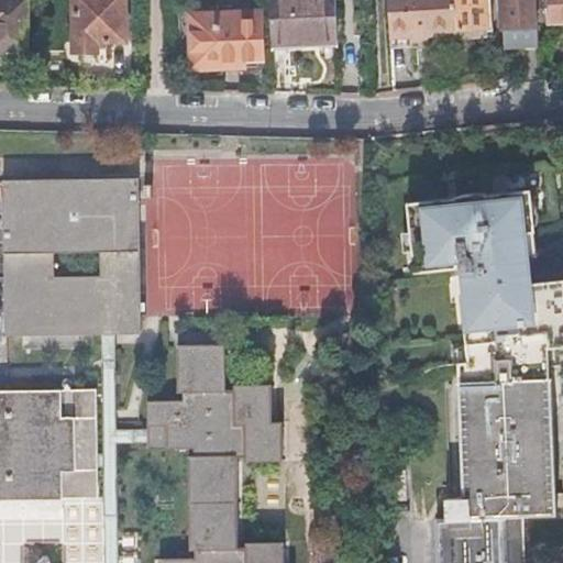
[(0,0),(0,48),(26,50),(25,0),(0,0)]
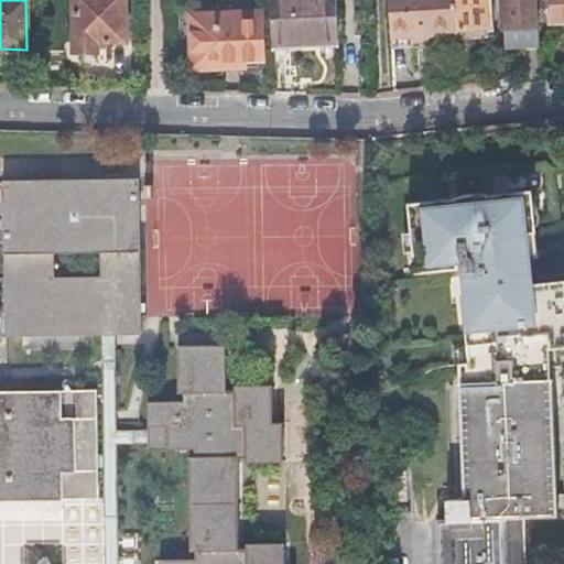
[(73,0),(73,49),(97,50),(98,38),(123,38),(123,0),(73,0)]
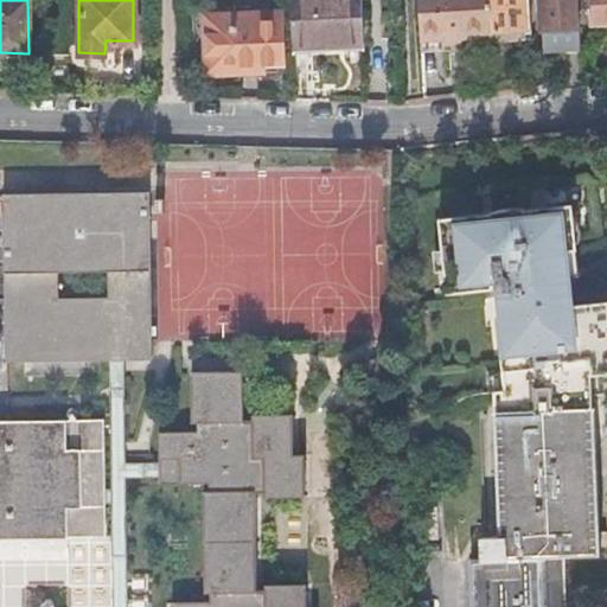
[(292,0),(294,52),(364,49),(362,0),(292,0)]
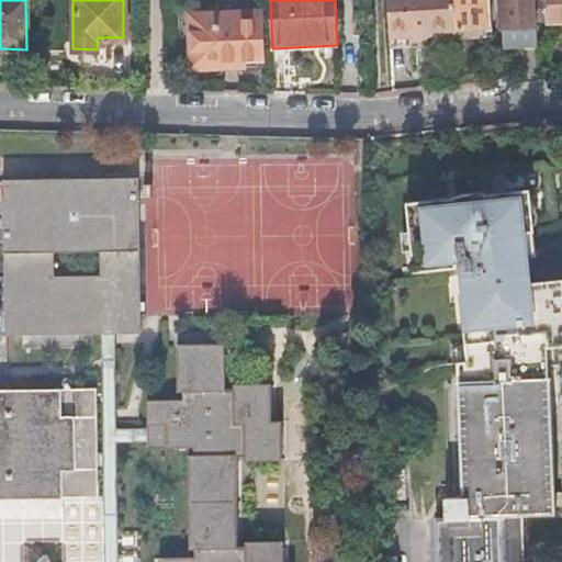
[(386,0),(389,36),(456,32),(453,0),(386,0)]
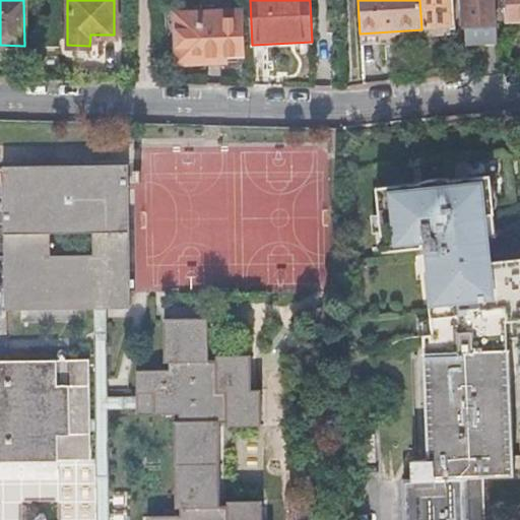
[(419,0),(421,29),(421,35),(437,35),(454,34),(452,0),(419,0)]
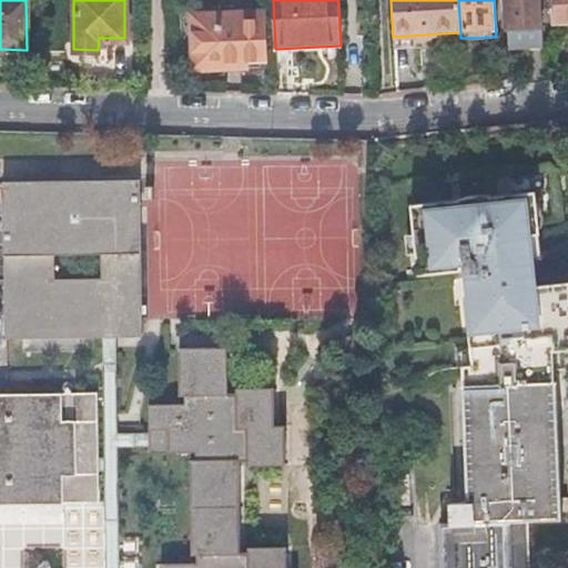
[(505,0),(508,49),(541,47),(540,20),(539,0),(505,0)]
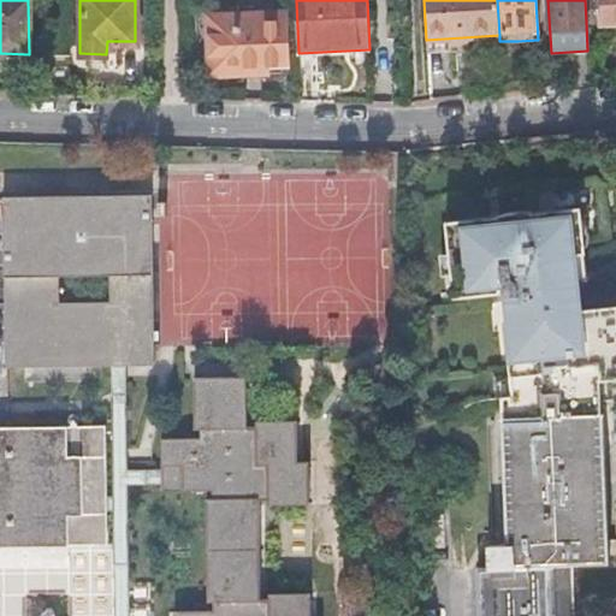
[(615,0),(585,0),(586,22),(598,22),(598,24),(615,22),(615,0)]
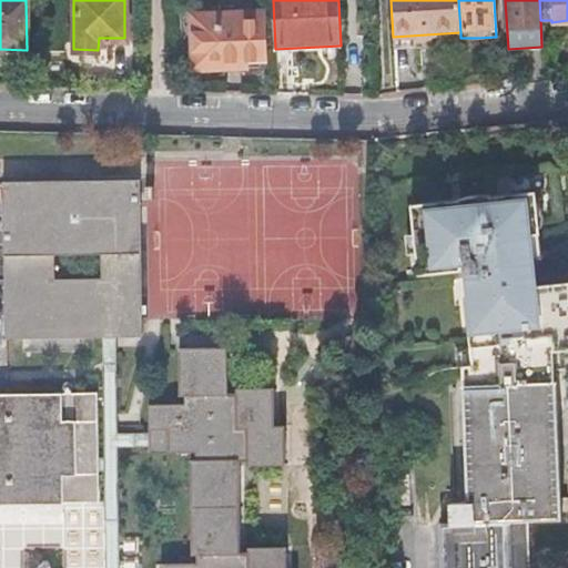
[(264,11),(192,11),(193,69),(243,69),(243,61),(266,61),(264,11)]
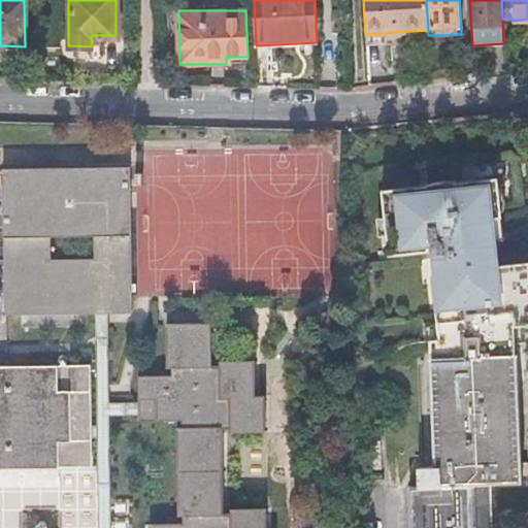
[(428,35),(429,57),(444,56),(443,35),(428,35)]
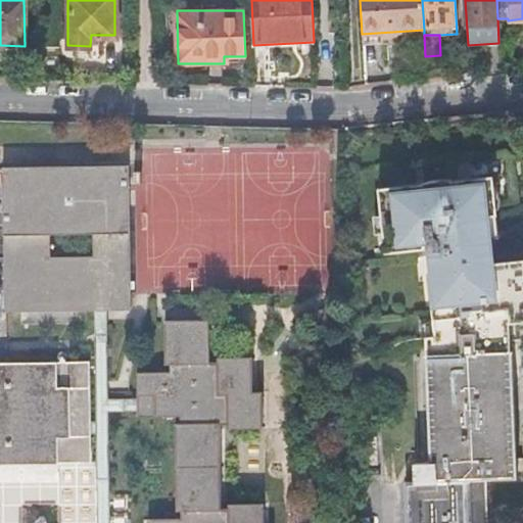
[(131,311),(130,168),(7,168),(8,311),(91,311),(107,311),(131,311)]
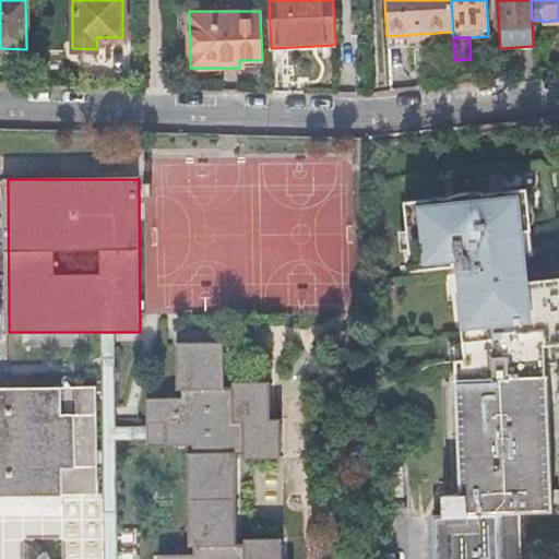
[(558,277),(528,281),(525,254),(522,228),(528,227),(528,225),(528,224),(525,193),(524,188),(484,192),(484,191),(482,191),(479,191),(477,191),(474,191),(472,191),(470,191),(467,191),(466,191),(465,192),(464,192),(463,192),(462,192),(461,192),(459,193),(456,193),(455,193),(454,194),(453,194),(452,195),(447,197),(405,201),(408,229),(408,230),(416,230),(418,247),(412,248),(412,249),(414,270),(452,265),(460,264),(461,273),(463,292),(466,343),(467,359),(458,360),(459,379),(547,377),(547,365),(558,363),(558,277)]
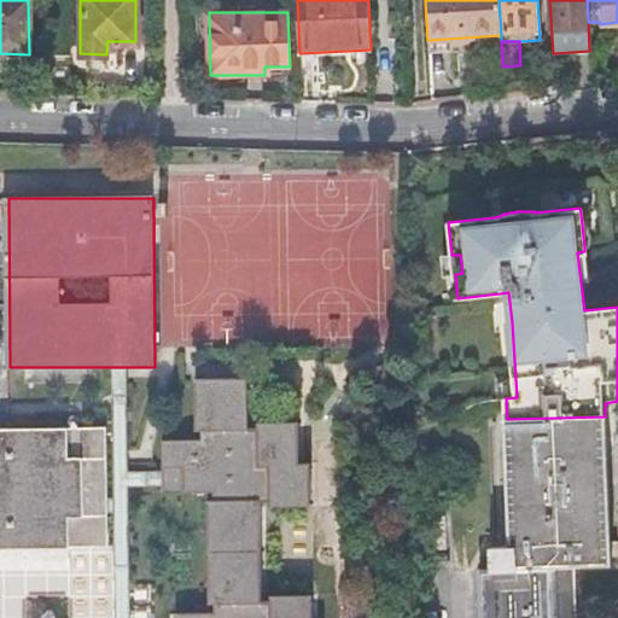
[(581,214),(584,248),(590,246),(590,245),(592,243),(592,242),(592,240),(592,239),(592,237),(592,235),(592,232),(590,228),(590,227),(589,222),(588,221),(587,217),(587,216),(586,215),(584,214),(581,214)]
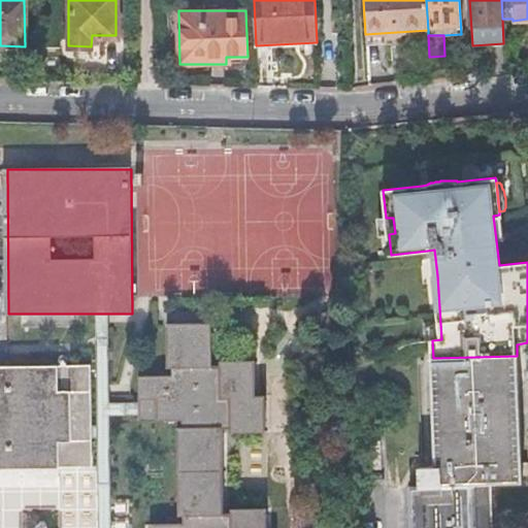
[(502,215),(499,212),(499,215),(493,216),(496,240),(505,239),(502,215)]
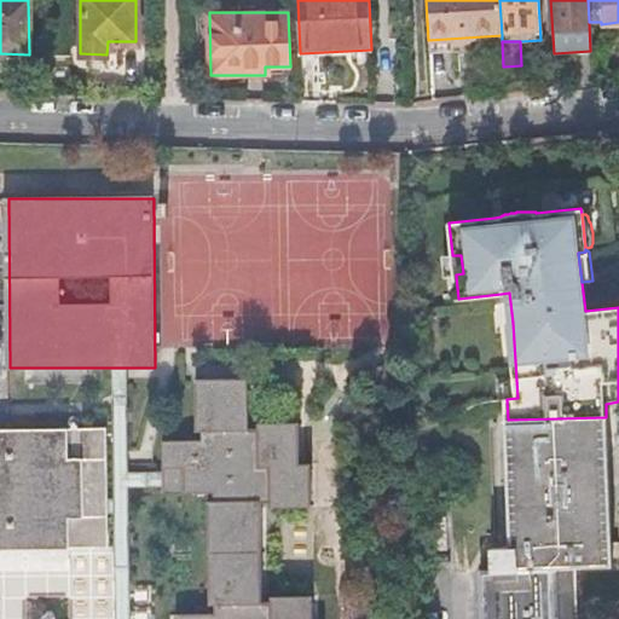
[(452,255),(452,254),(444,255),(446,277),(456,276),(456,275),(463,273),(461,255),(452,255)]
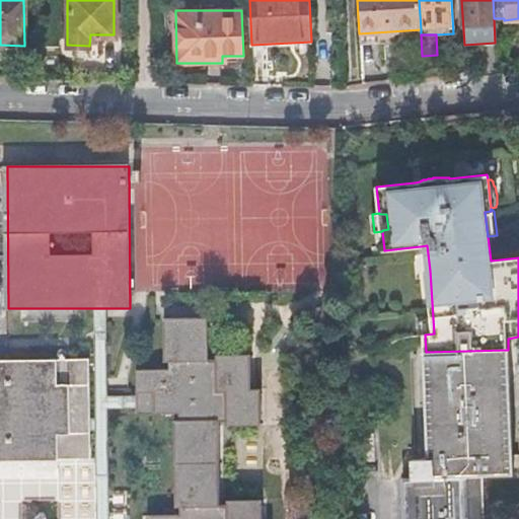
[(92,458),(92,518),(106,518),(106,406),(106,396),(106,308),(90,308),(90,361),(92,458)]
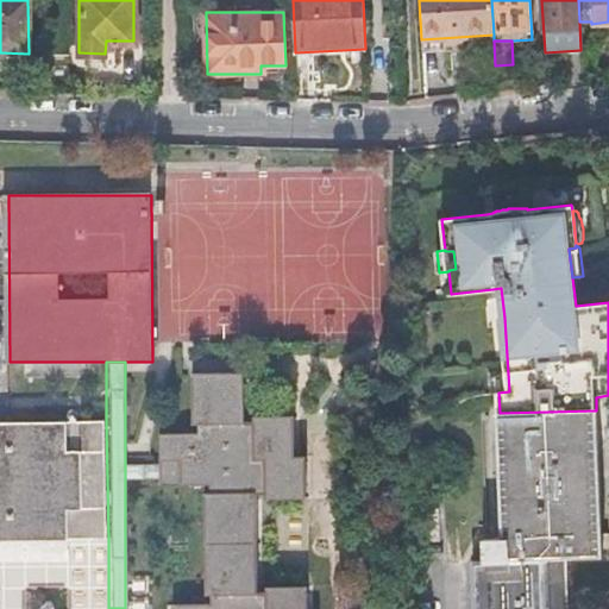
[(168,465),(168,477),(168,482),(186,482),(186,485),(213,485),(213,493),(205,494),(207,595),(212,595),(212,603),(176,603),(176,608),(311,608),(312,586),(269,585),(269,592),(261,592),(259,494),(268,494),(268,501),(308,500),(308,456),(296,456),(295,415),(252,416),(251,422),(244,422),(244,372),(195,374),(195,422),(202,422),(202,431),(162,432),(162,462),(168,462),(168,465)]
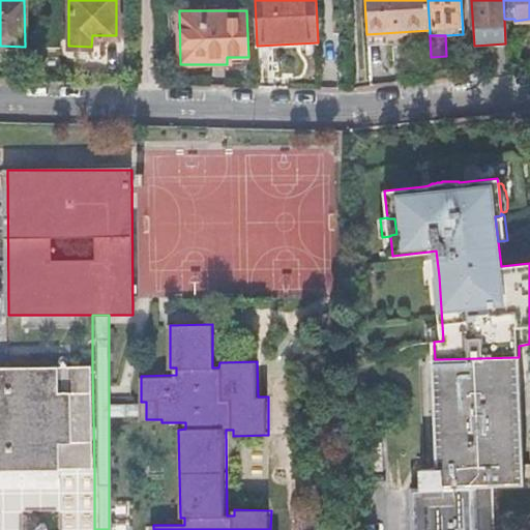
[(443,341),(442,325),(428,327),(430,343),(434,342),(443,341)]
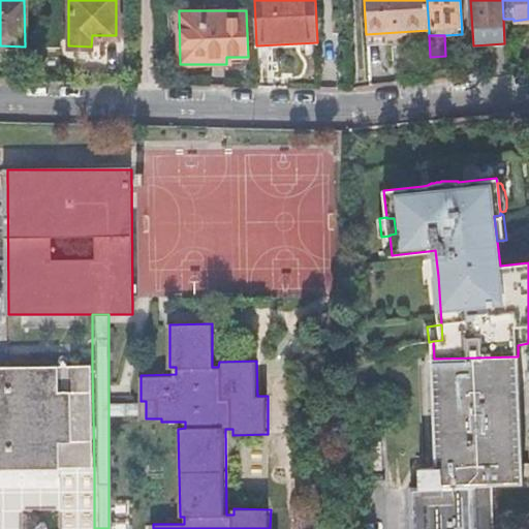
[(89,368),(33,368),(33,356),(8,358),(9,368),(0,368),(0,468),(91,467),(89,368)]
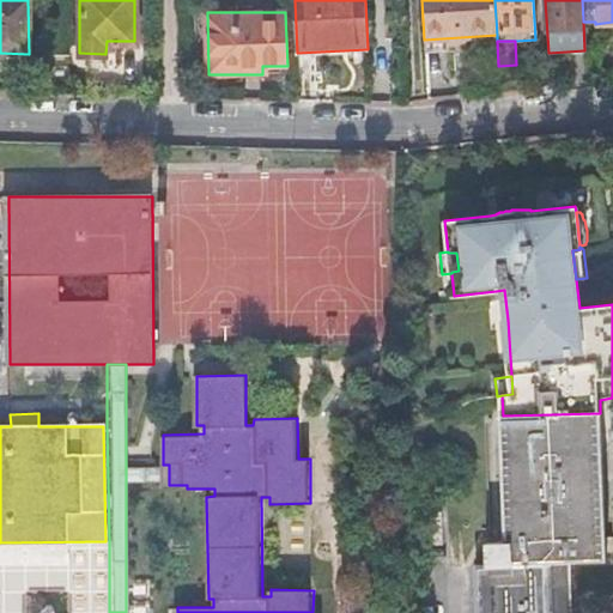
[(486,542),(487,564),(566,562),(608,560),(604,413),(600,413),(503,416),(501,416),(505,541),(486,542)]
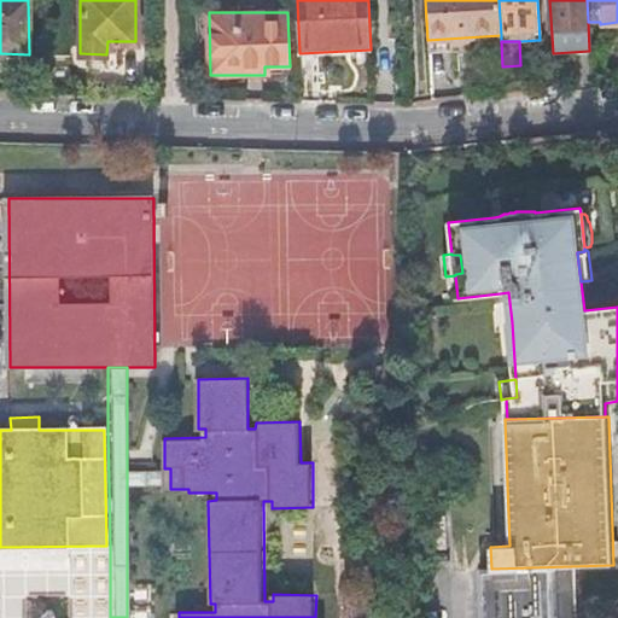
[(127,484),(170,484),(170,472),(127,472),(127,484)]
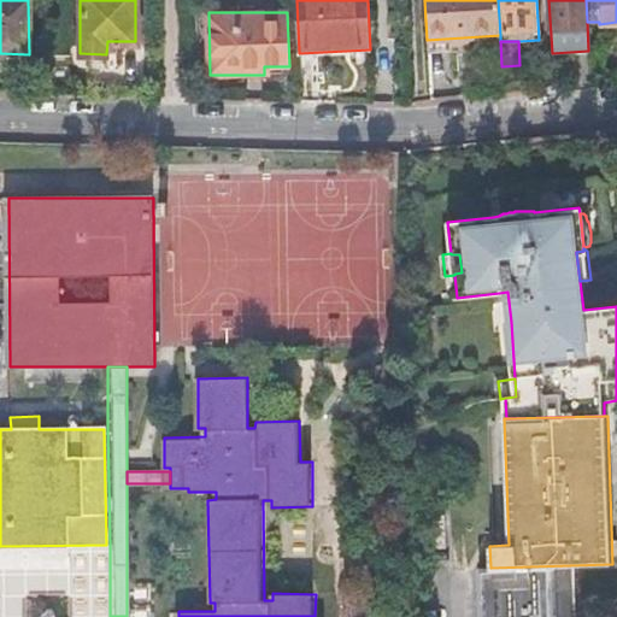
[(491,568),(480,569),(481,616),(571,616),(570,565),(491,568)]
